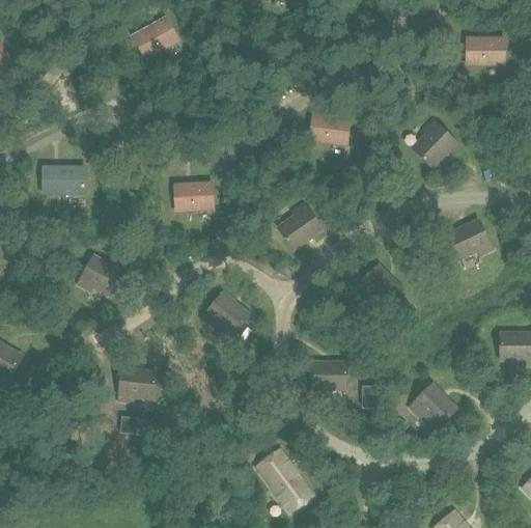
[(134,33),(147,56),(180,38),(167,16),(134,33)]
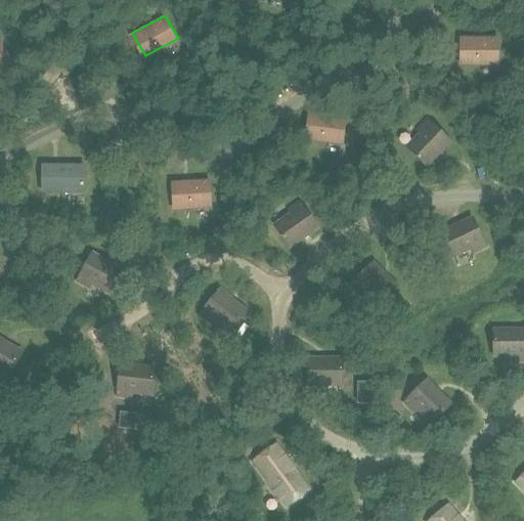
[(463,35),(462,61),(497,61),(498,35),(463,35)]
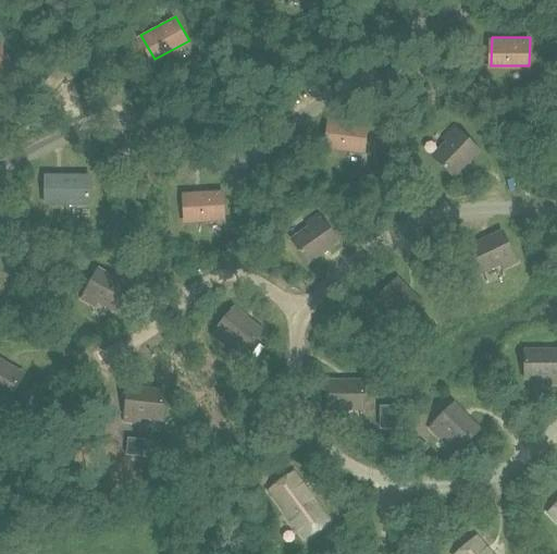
[(326,145),(364,150),(369,123),(330,118),(326,145)]
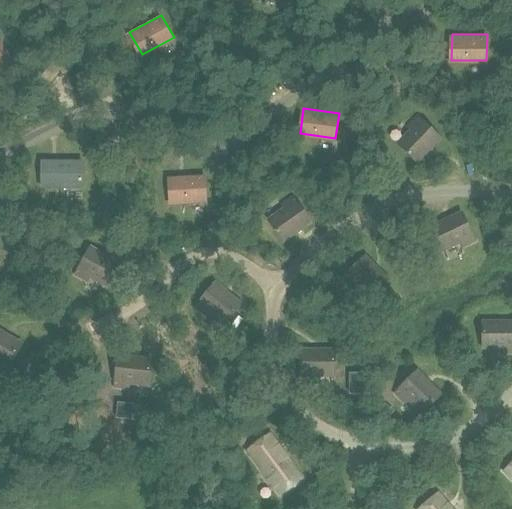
[(411,127),(397,141),(416,160),(440,135),(418,113),(407,124),(411,127)]
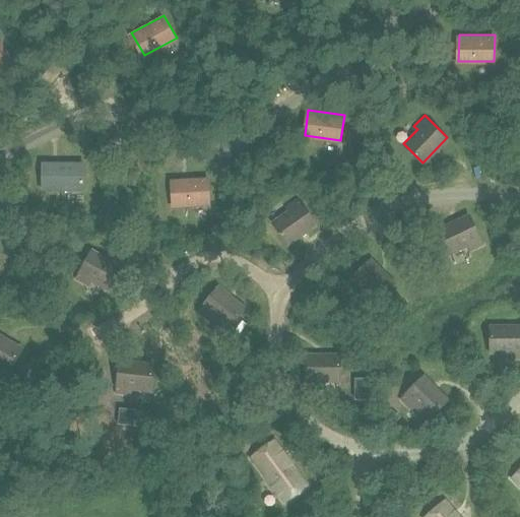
[(83,188),(83,162),(43,162),(43,188),(83,188)]
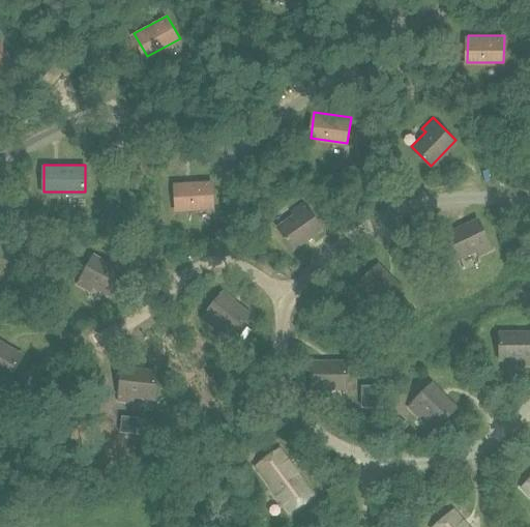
[(177,208),(213,206),(212,180),(176,182),(177,208)]
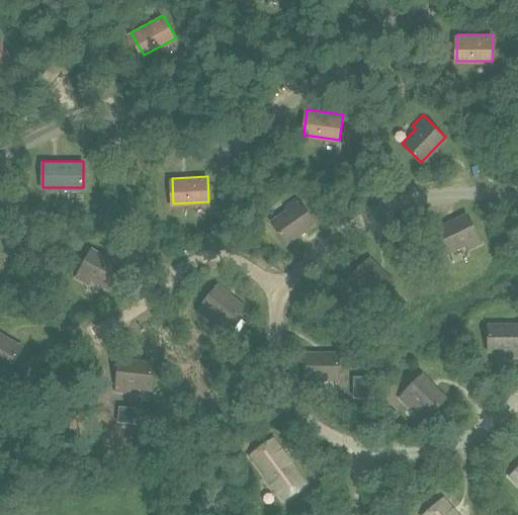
[(287,208),(271,220),(286,242),(315,222),(296,196),(284,204),(287,208)]
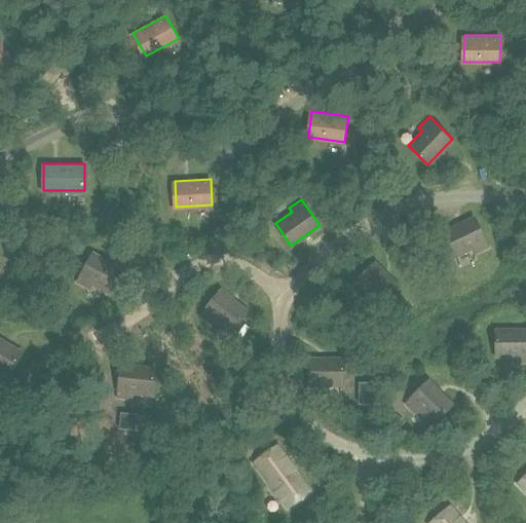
[(442,230),(453,255),(472,247),(474,251),(488,245),(474,216),(442,230)]
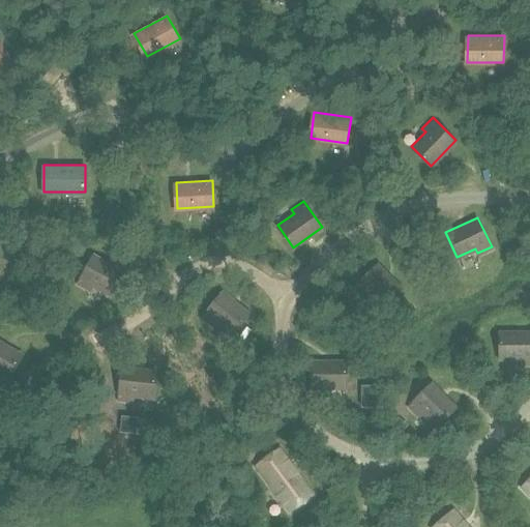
[(93,284),(111,294),(124,270),(93,253),(78,281),(90,288),(93,284)]
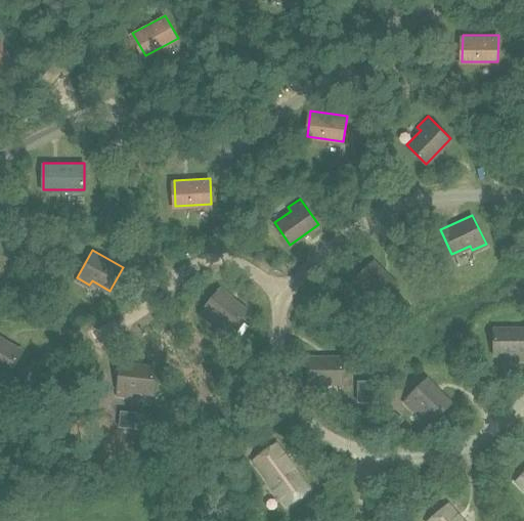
[(364,289),(379,303),(397,284),(373,259),(350,281),(360,292),(364,289)]
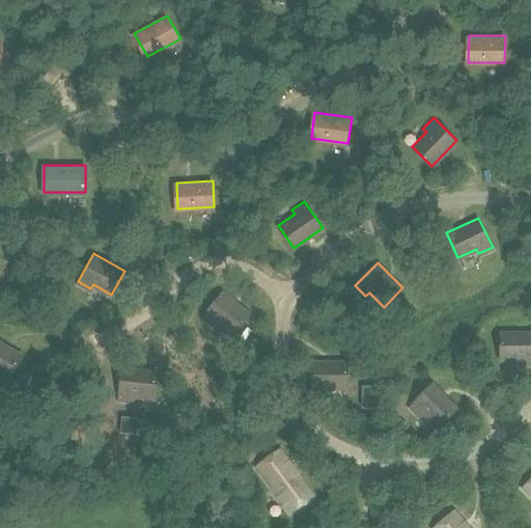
[(217,321),(232,334),(250,312),(222,290),(202,315),(214,325),(217,321)]
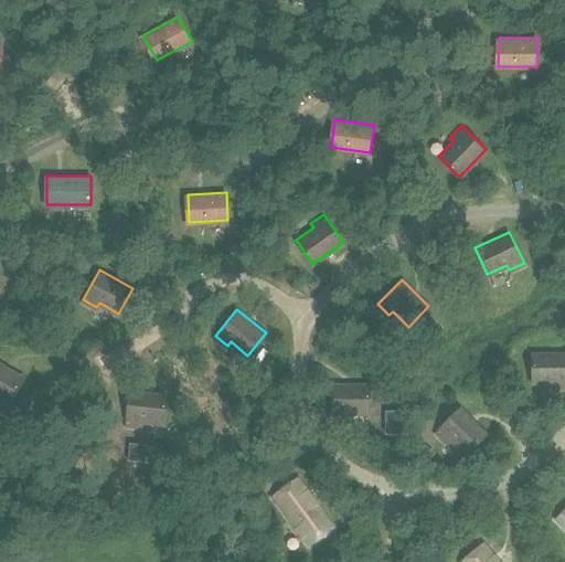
[(564,352),(532,352),(532,382),(554,381),(554,386),(564,386),(564,352)]
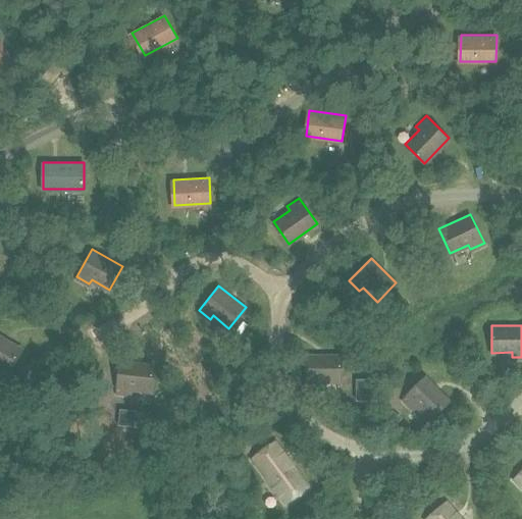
[(0,365),(8,371),(22,348),(0,334),(0,365)]
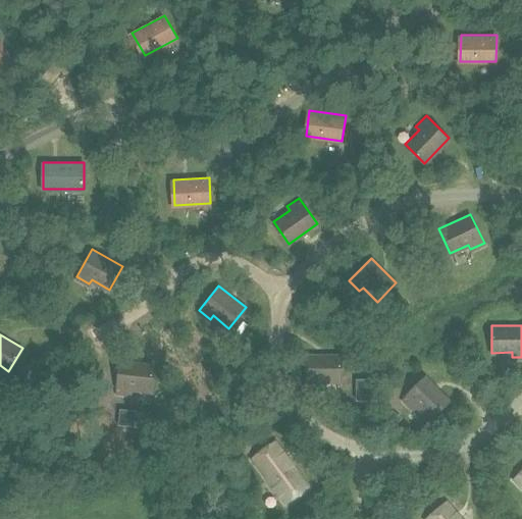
[(321,380),(341,380),(341,354),(306,354),(306,385),(321,385),(321,380)]
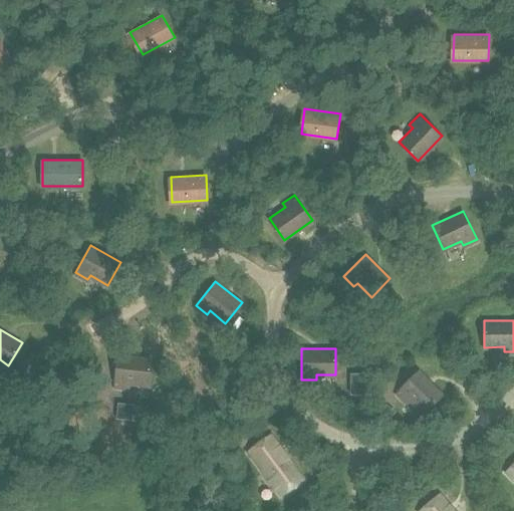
[(130,381),(149,385),(152,357),(117,354),(114,386),(129,387),(130,381)]
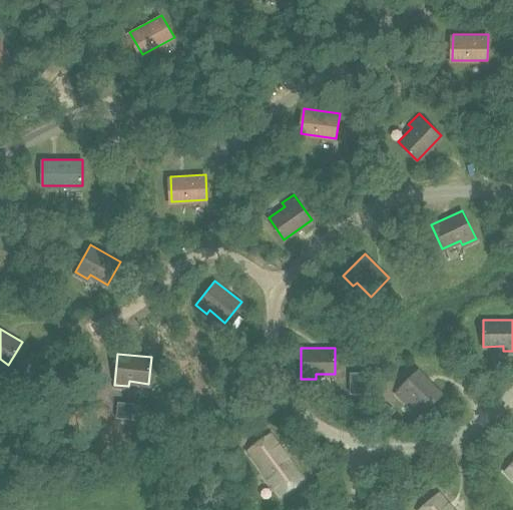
[(409,398),(423,412),(442,393),(417,369),(395,391),(406,401),(409,398)]
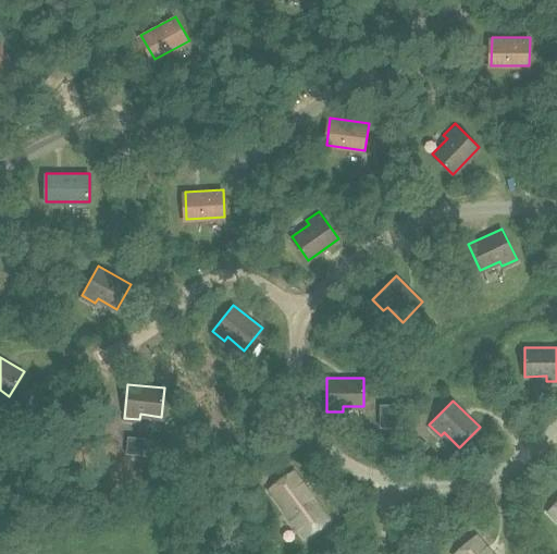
[(387,413),(380,413),(376,416),(376,423),(387,425),(387,413)]
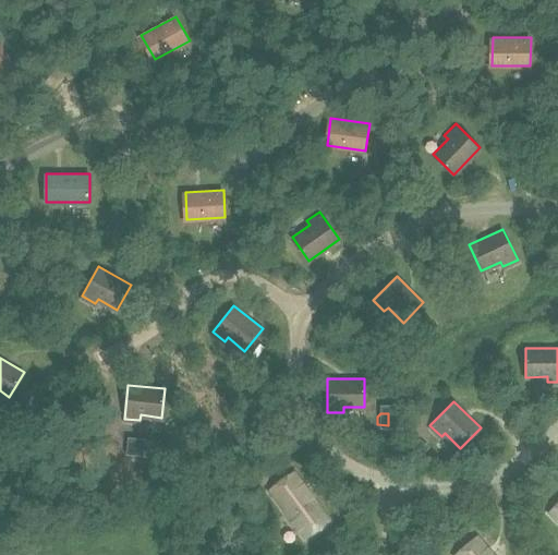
[(409,450),(414,445),(414,441),(409,434),(401,442),(409,450)]
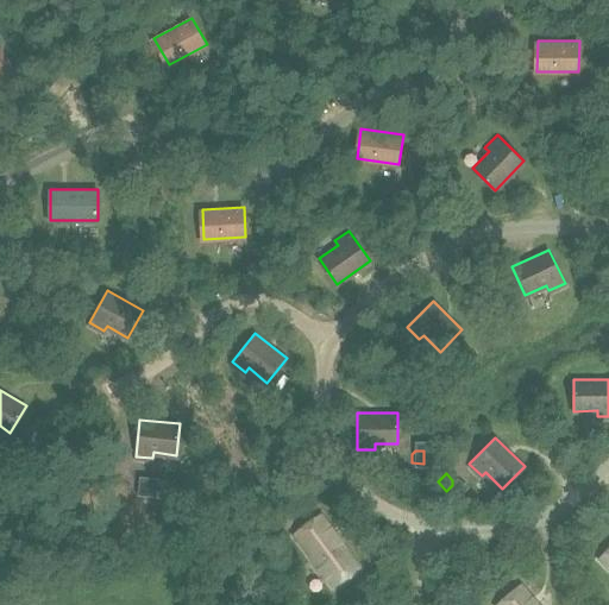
[(149,477),(149,485),(151,489),(161,490),(162,478),(149,477)]
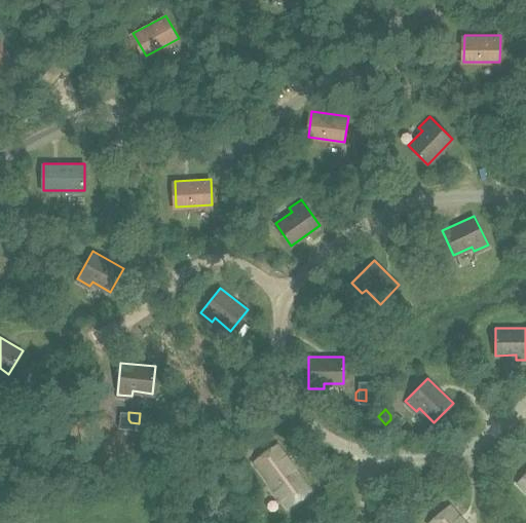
[(276,444),(254,460),(287,505),(309,488),(276,444)]
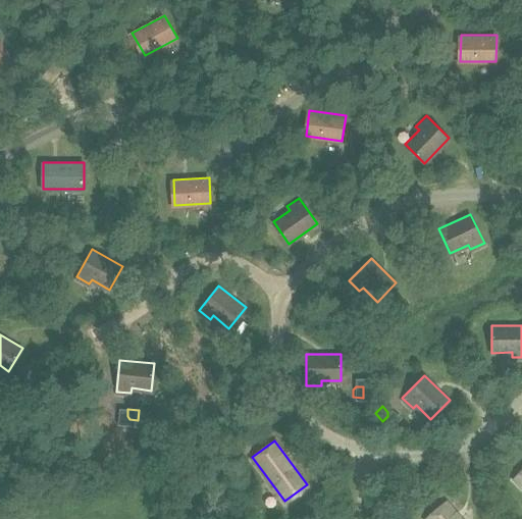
[(461,518),(447,501),(425,518),(461,518)]
